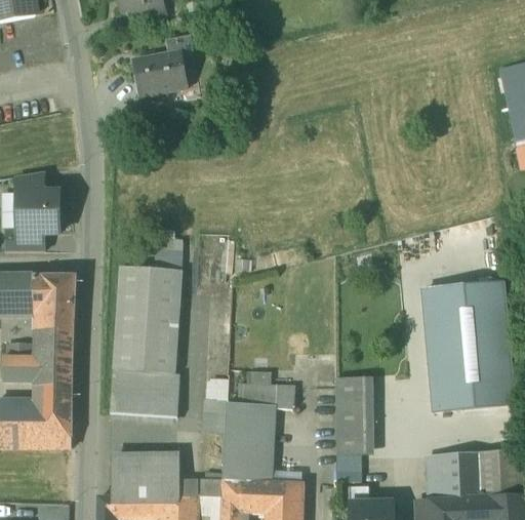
[(0,0),(0,17),(34,12),(32,0),(0,0)]
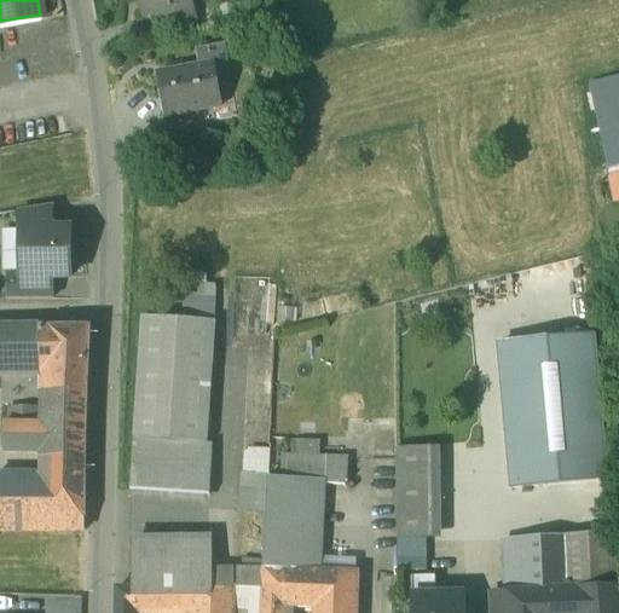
[(140,0),(144,11),(152,10),(152,9),(183,1),(190,0),(140,0)]
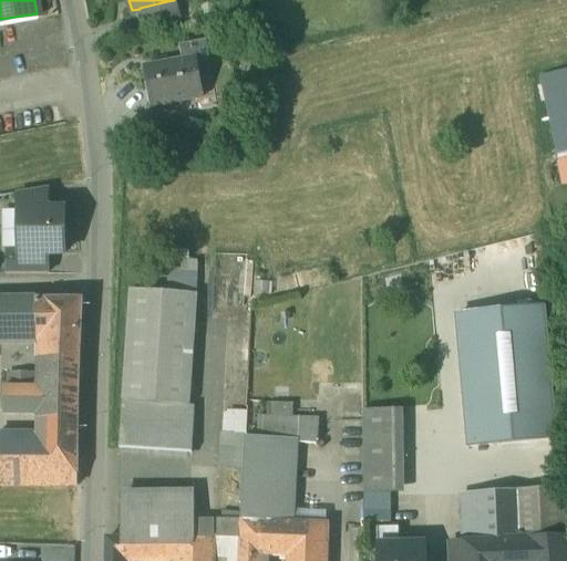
[(167,1),(140,8),(140,9),(144,23),(172,17),(167,1)]
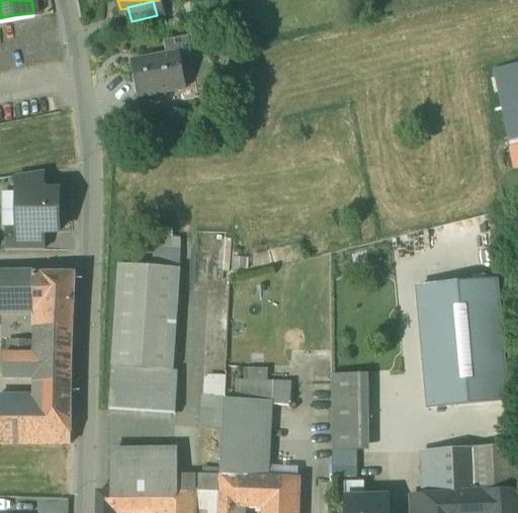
[(167,52),(132,59),(138,94),(185,85),(179,52),(189,50),(187,34),(165,38),(167,52)]
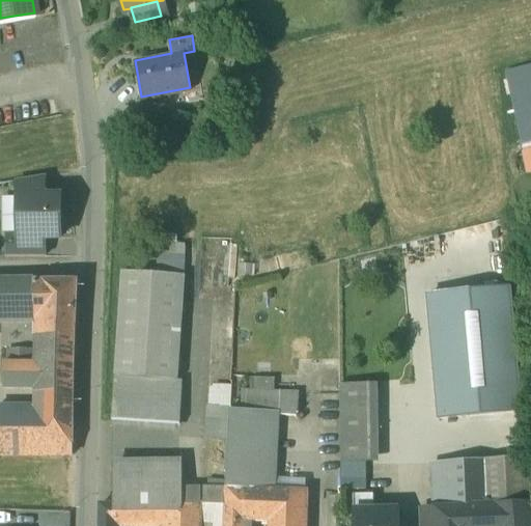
[(530,61),(506,67),(525,149),(530,147),(530,61)]
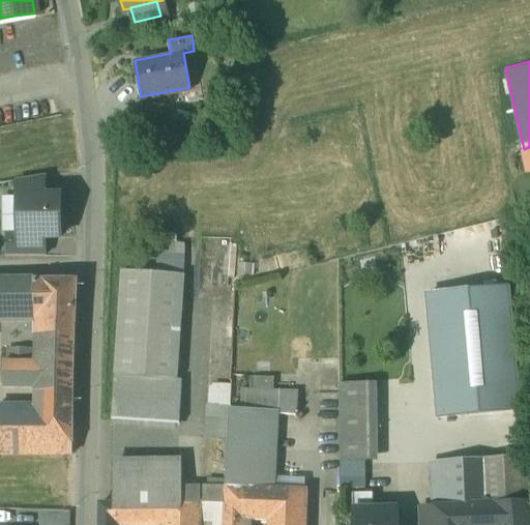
[(524,149),(512,152),(517,172),(528,169),(524,149)]
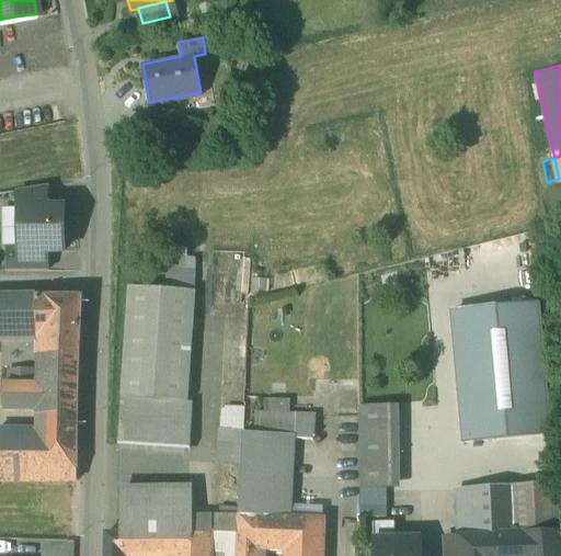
[(46,182),(19,186),(19,203),(46,203),(46,182)]
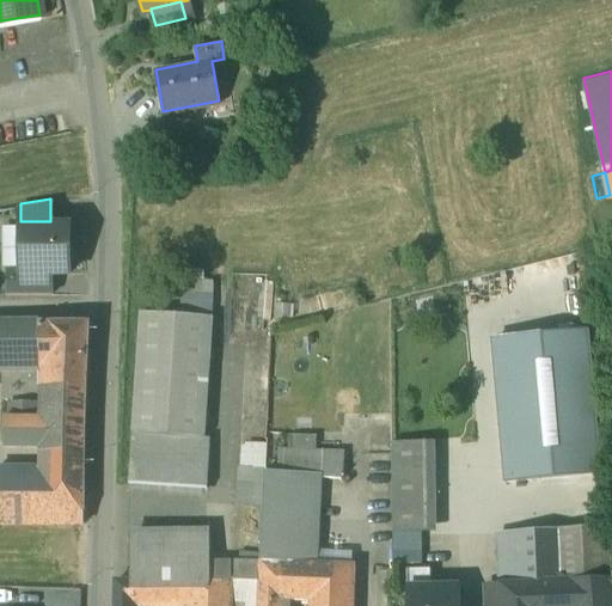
[(50,221),(20,221),(20,222),(20,267),(20,269),(50,269),(68,269),(68,221),(50,221)]
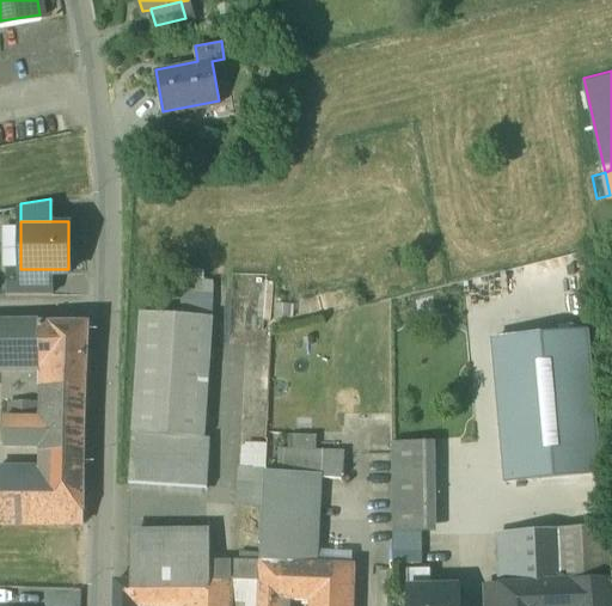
[(50,291),(50,269),(20,269),(20,267),(8,267),(8,291),(50,291)]
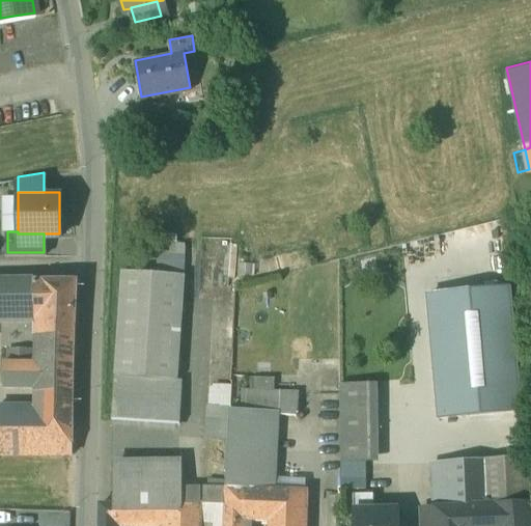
[(157,271),(184,272),(186,243),(178,243),(179,233),(160,232),(157,271)]
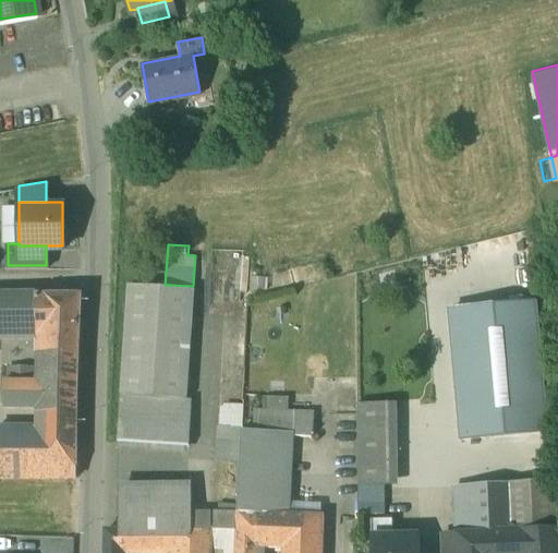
[(165,285),(129,283),(121,392),(186,396),(193,286),(165,285)]
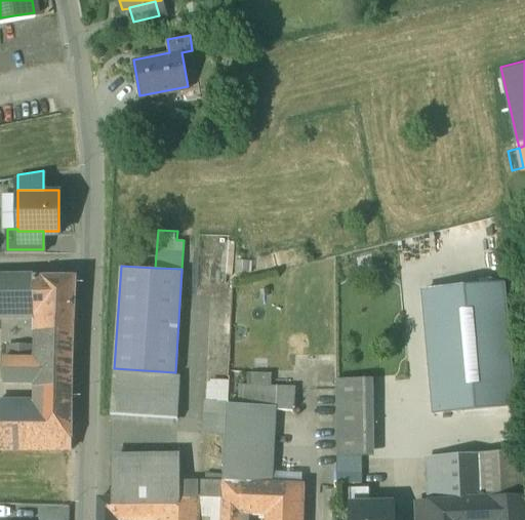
[(76,273),(22,274),(22,310),(41,310),(41,346),(73,348),(76,273)]
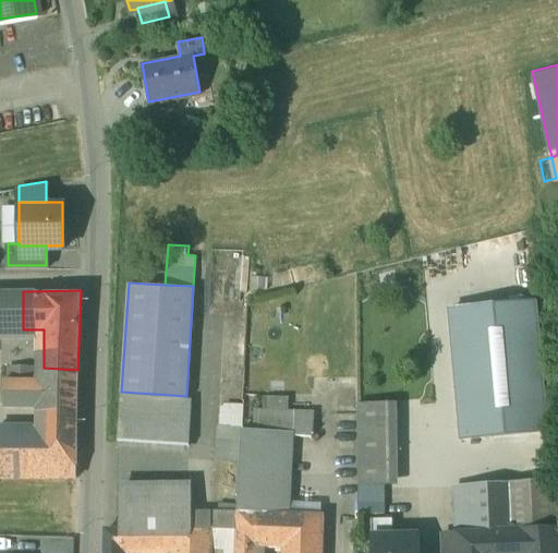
[(23,291),(0,291),(0,328),(23,329),(23,291)]
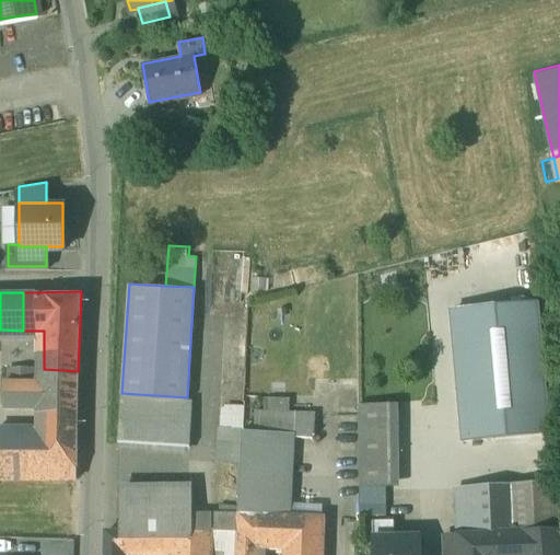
[(538,298),(450,307),(462,436),(550,428),(538,298)]
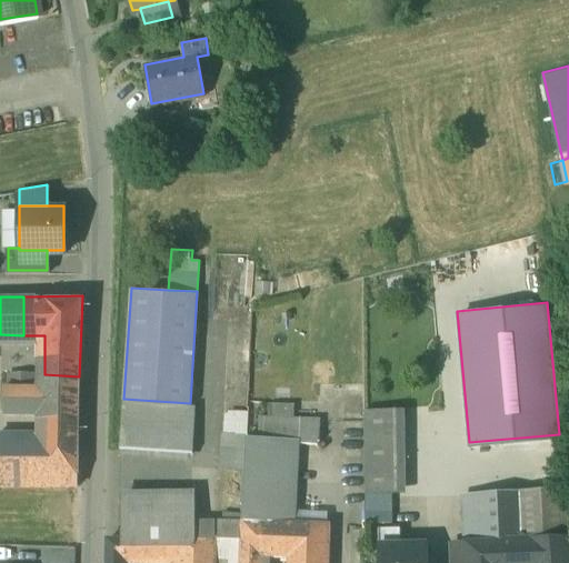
[(45,374),(43,374),(42,385),(2,385),(3,410),(42,410),(42,431),(0,431),(0,482),(77,482),(78,398),(79,376),(45,374)]
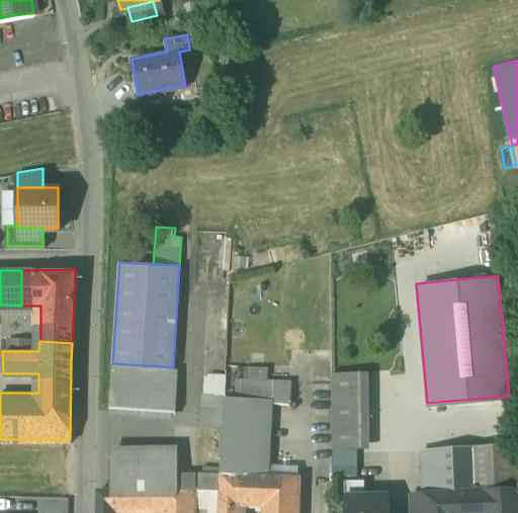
[(173,367),(112,363),(109,406),(174,410),(177,367),(173,367)]
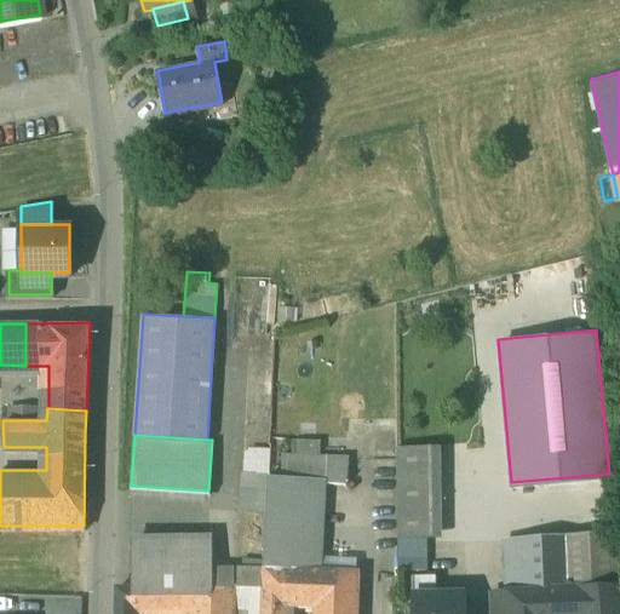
[(397,534),(426,534),(440,534),(438,445),(396,445),(397,534)]
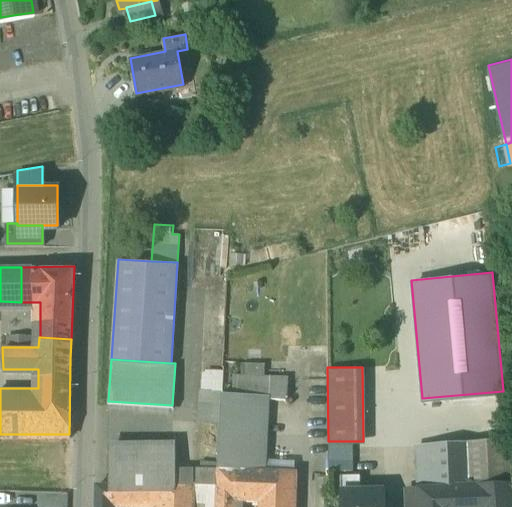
[(203,387),(222,388),(223,369),(204,368),(203,387)]
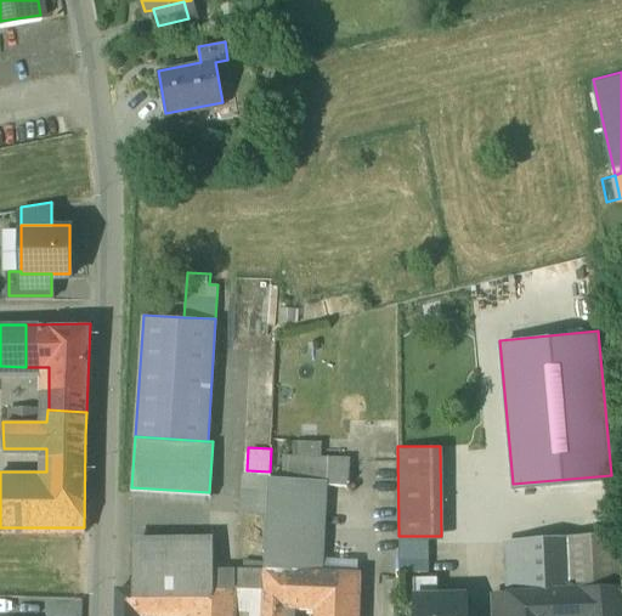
[(348,456),(316,455),(315,479),(315,481),(322,481),(346,482),(348,456)]
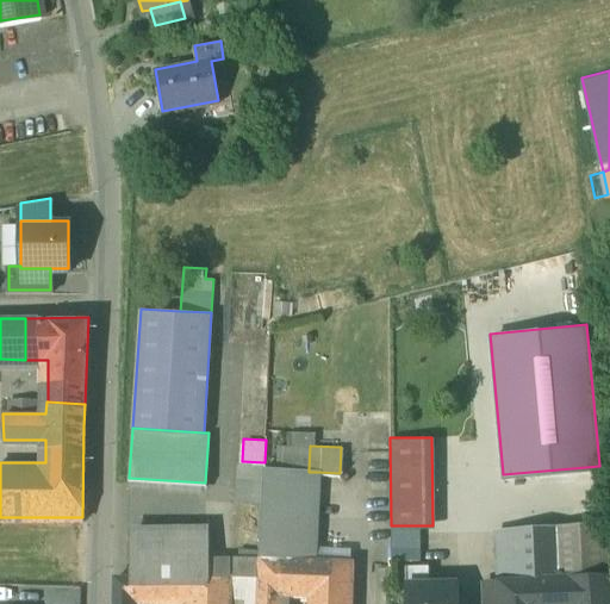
[(242,461),(238,461),(236,498),(262,500),(265,466),(265,462),(242,461)]
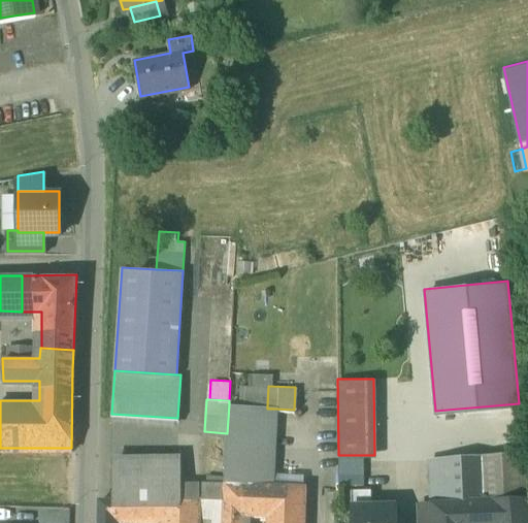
[(267,406),(229,403),(227,433),(225,481),(269,483),(273,409),(267,409),(267,406)]
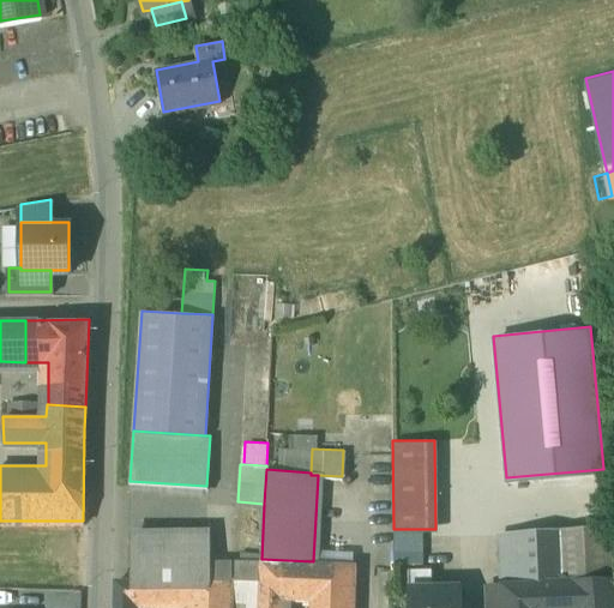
[(458,481),(458,479),(458,475),(456,473),(453,470),(451,470),(447,470),(445,473),(443,475),(443,479),(444,481),(445,483),(447,486),(451,486),(453,486),(457,483),(458,481)]
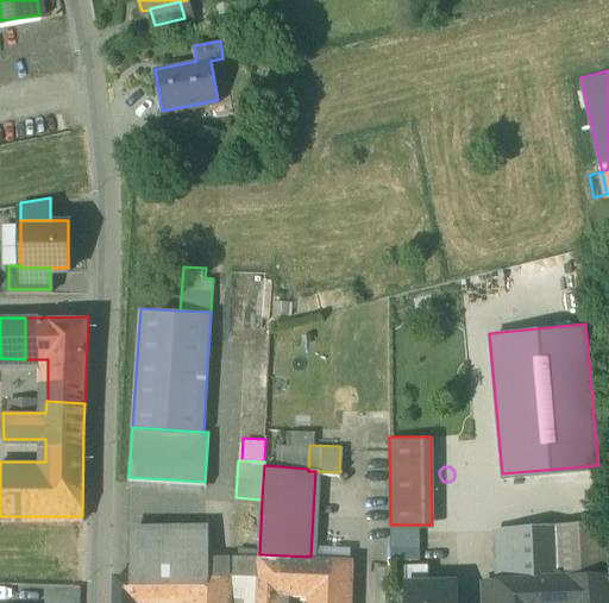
[(438,489),(437,491),(438,495),(439,497),(443,498),(445,500),(449,498),(451,497),(452,495),(453,491),(452,489),(451,485),(449,484),(445,483),(443,484),(439,485),(438,489)]
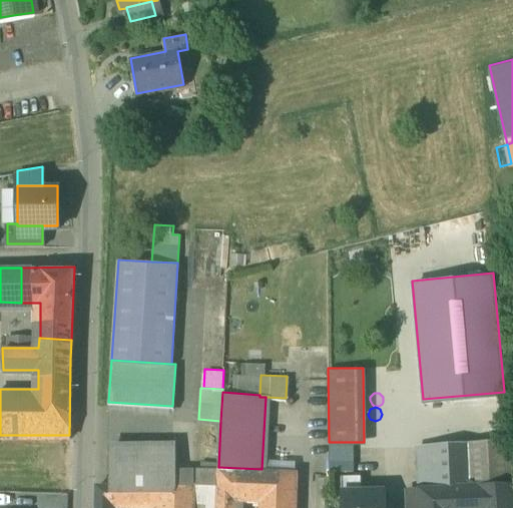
[(381,431),(381,429),(381,426),(379,424),(377,422),(374,422),(372,423),(369,424),(368,426),(368,429),(368,431),(370,434),(372,435),(374,436),(377,435),(379,434),(381,431)]
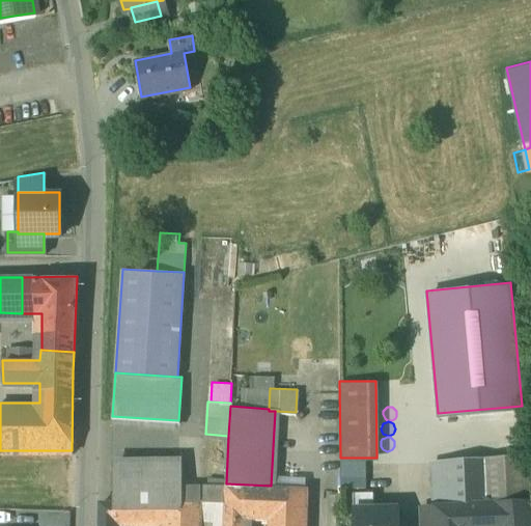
[(527,457),(431,462),(434,503),(530,499),(527,457)]
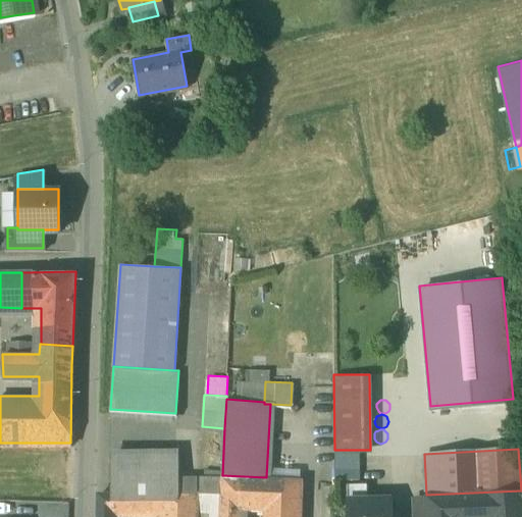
[(160,453),(110,454),(111,492),(98,492),(97,516),(117,516),(117,510),(161,511),(160,516),(220,516),(221,511),(220,511),(222,477),(178,473),(178,453),(165,453),(165,450),(160,450),(160,453)]
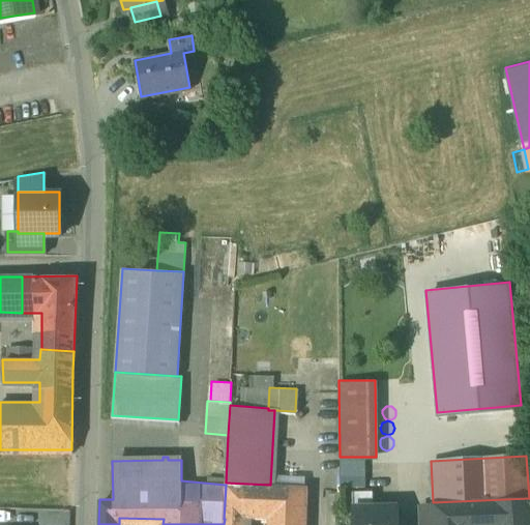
[(364,484),(364,457),(340,457),(340,485),(364,484)]
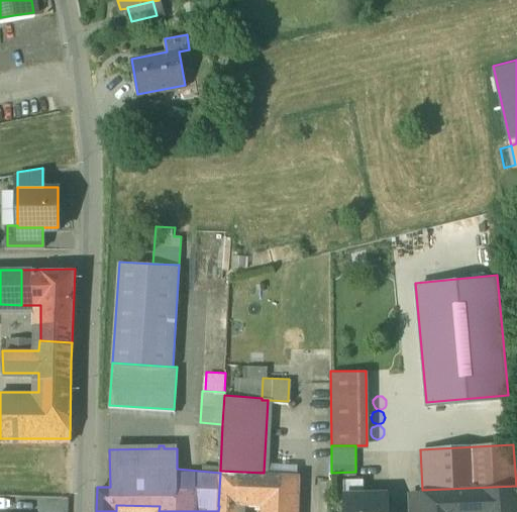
[(264,473),(220,471),(220,473),(218,506),(219,506),(238,507),(238,503),(256,503),(262,503),(297,504),(298,474),(264,473)]
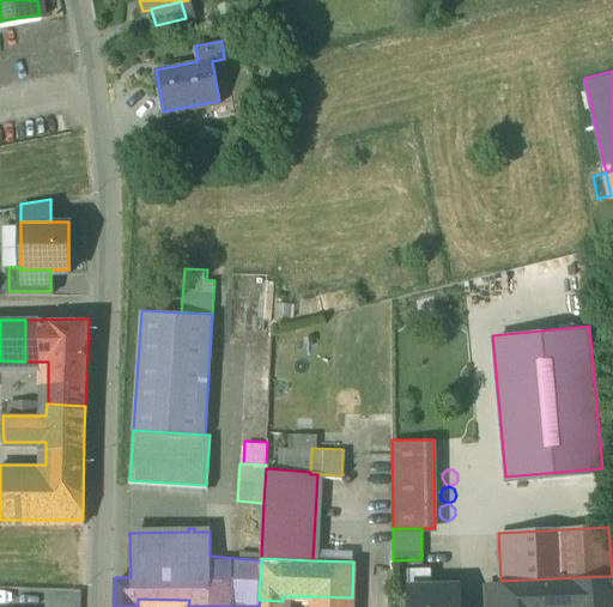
[(612,606),(612,581),(612,576),(501,581),(501,582),(501,606),(612,606)]
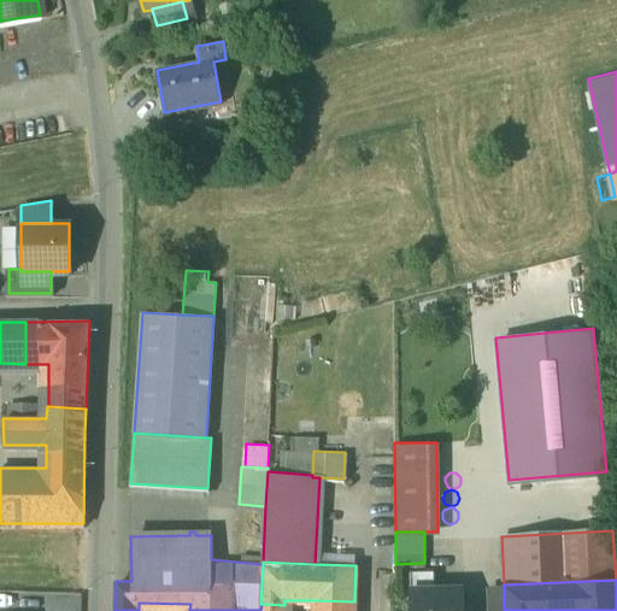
[(504,610),(504,586),(485,586),(485,610),(504,610)]
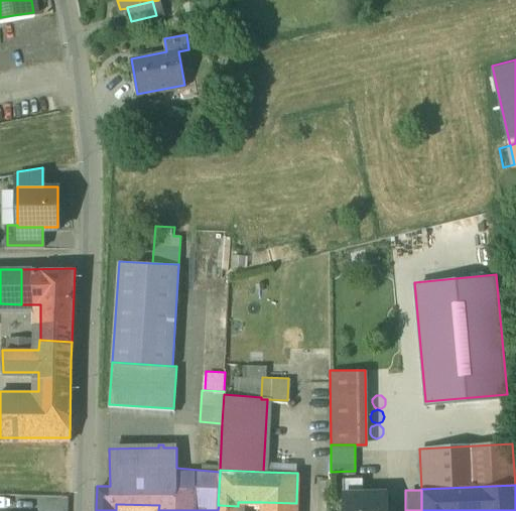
[(387,510),(387,491),(343,492),(343,510),(387,510)]
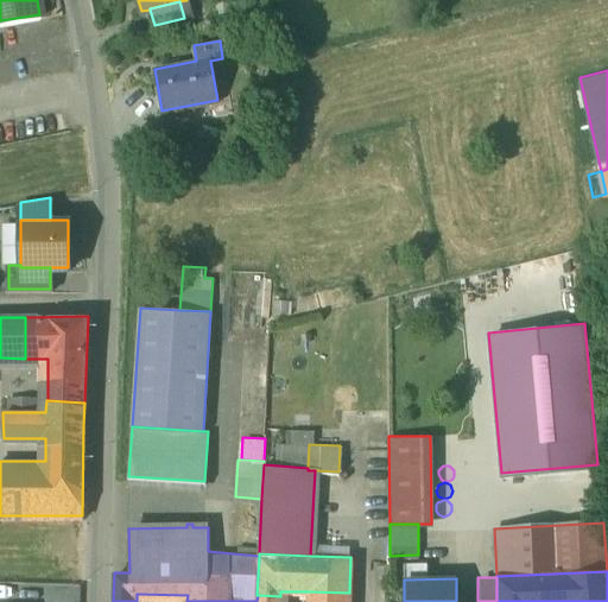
[(348,601),(349,593),(308,591),(308,599),(306,601),(279,601),(280,596),(258,595),(257,601),(348,601)]
